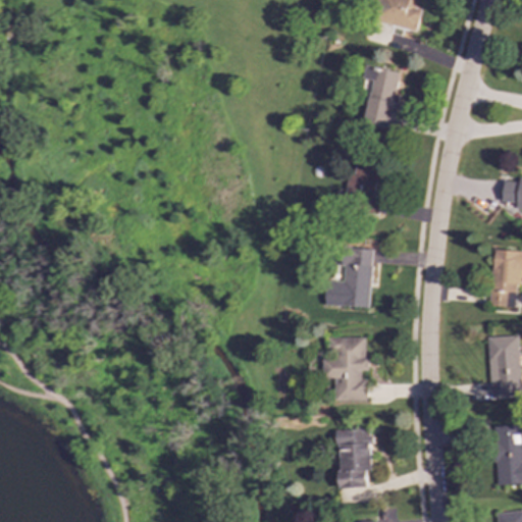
[(423,0),(379,0),(375,21),(417,31),(423,0)]
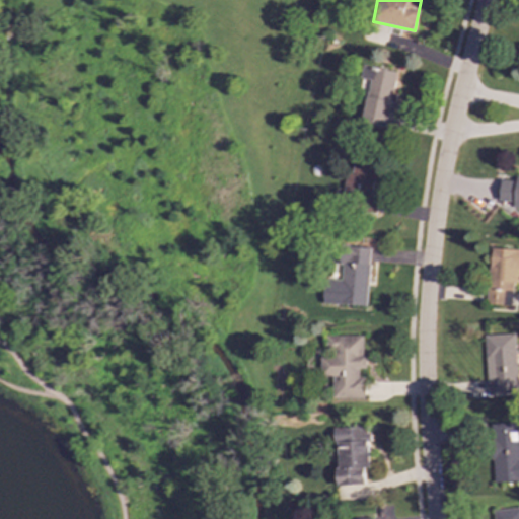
[(396,72),(363,66),(360,84),(368,86),(361,125),(388,130),(394,94),(392,94),(396,72)]
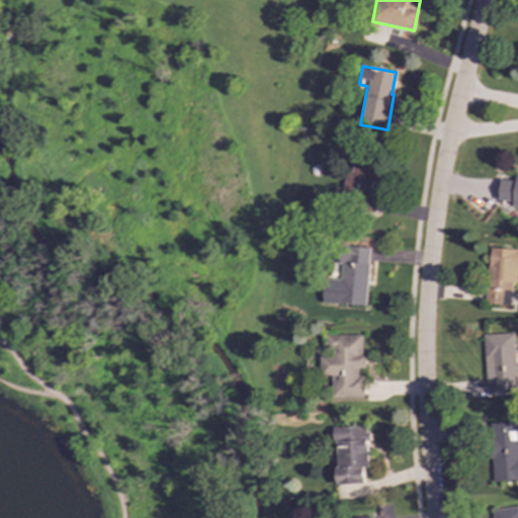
[(344,176),(343,199),(371,201),(372,180),(377,180),(378,157),(353,155),(351,177),(344,176)]
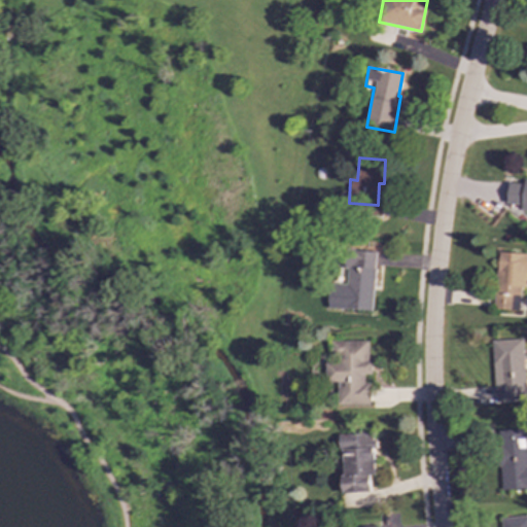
[(521,213),(526,213),(526,181),(524,181),(524,184),(508,182),(506,204),(522,205),(521,213)]
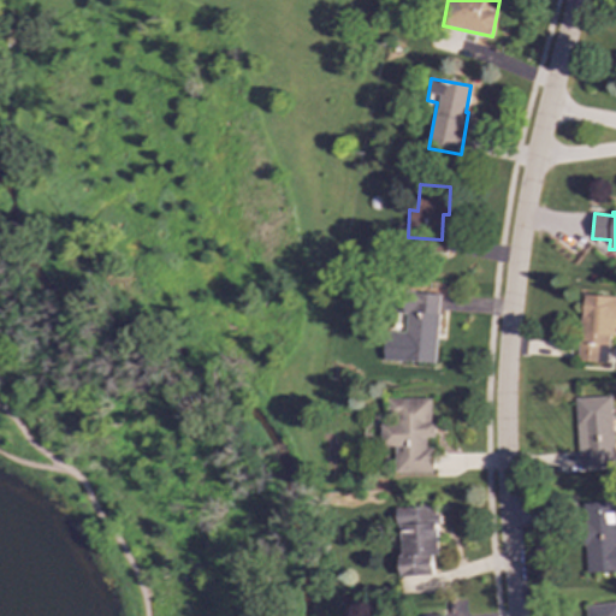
[(439,294),(406,292),(404,332),(386,332),(385,360),(436,362),(439,294)]
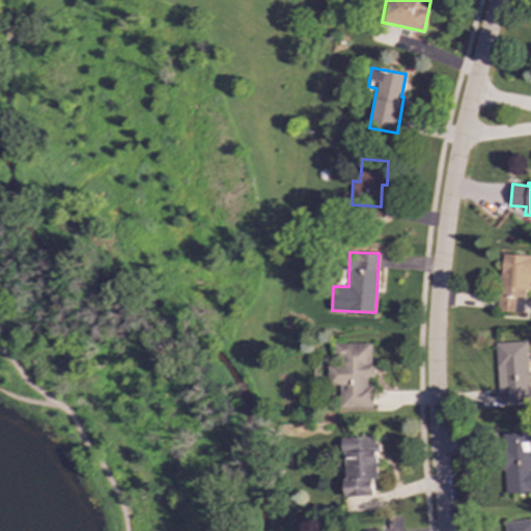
[(498,311),(524,313),(525,288),(530,288),(530,275),(530,255),(501,254),(498,311)]
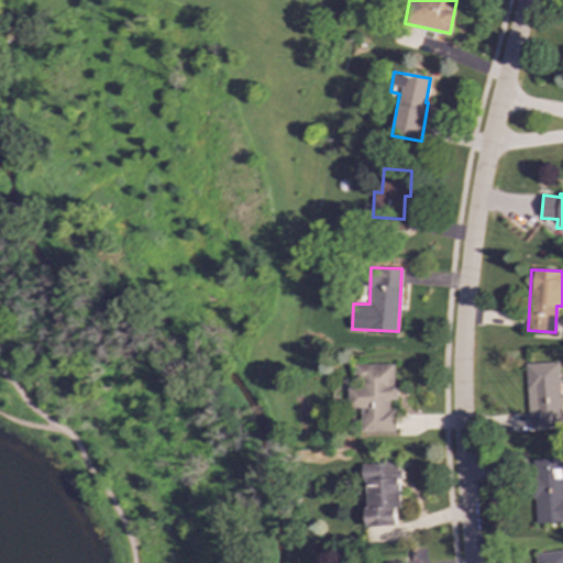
[(529,429),(561,428),(559,363),(527,364),(529,429)]
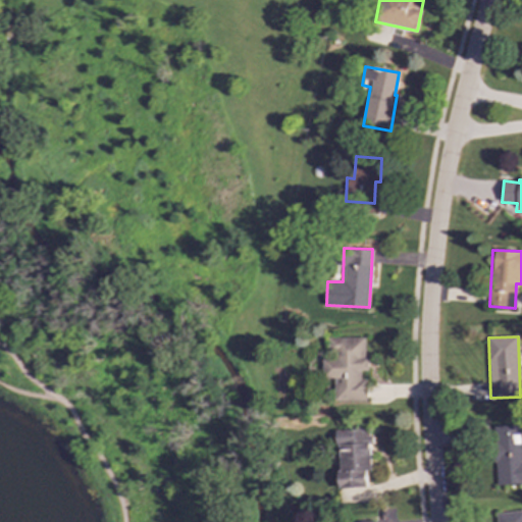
[(368,401),(368,379),(362,379),(362,371),(368,371),(367,337),(329,337),(329,351),(337,351),(337,359),(316,359),(316,377),(337,377),(337,402),(368,401)]
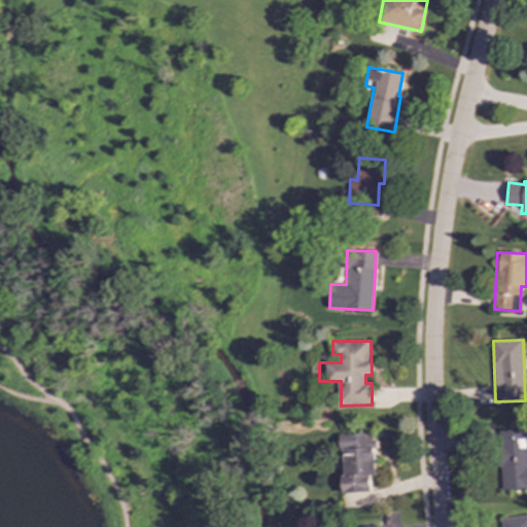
[(500,490),(526,488),(526,427),(499,429),(500,490)]
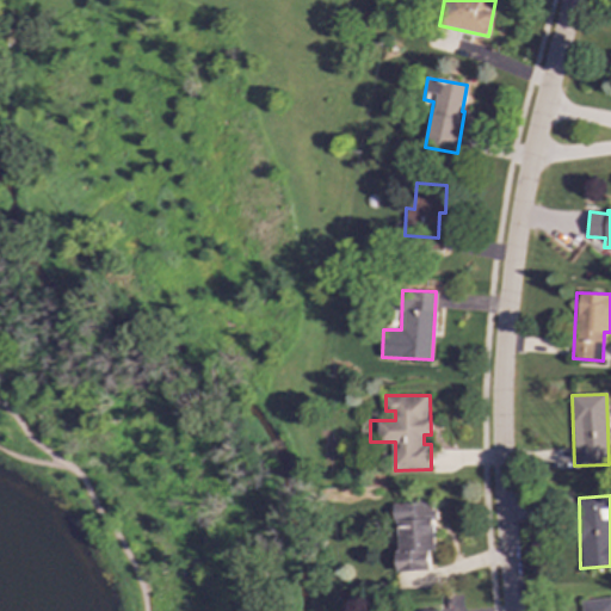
[(431,571),(430,551),(437,551),(434,503),(396,504),(399,572),(431,571)]
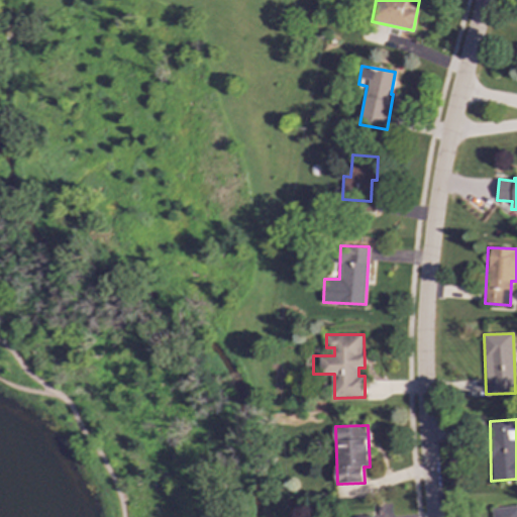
[(516,516),(516,505),(493,508),(493,516),(516,516)]
